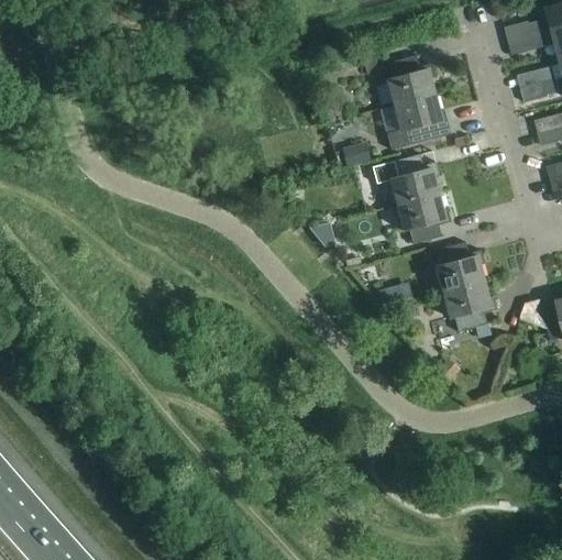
[(533,35),(533,36),(561,28),(561,1),(548,7),(550,18),(530,22),(530,20),(506,26),(510,42),(533,35)]
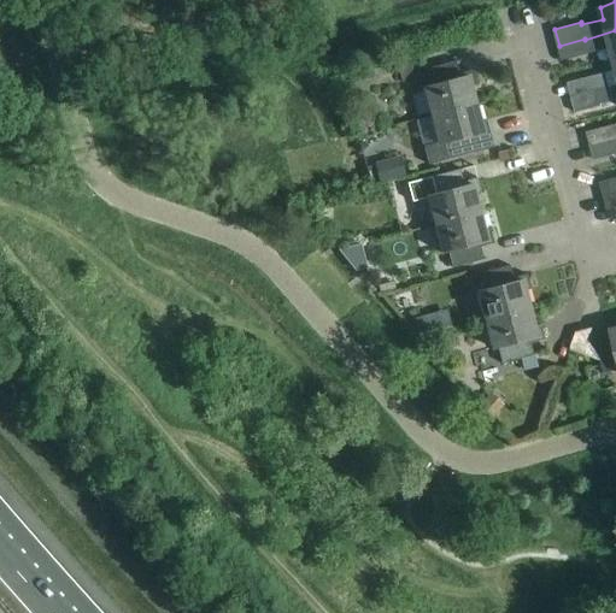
[(611,47),(614,59),(615,58),(615,30),(585,40),(588,53),(611,47)]
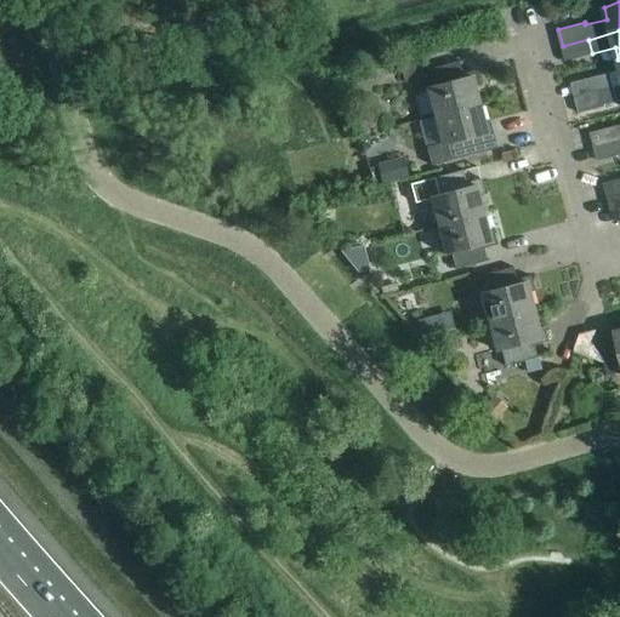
[(400,63),(405,81),(424,75),(419,57),(400,63)]
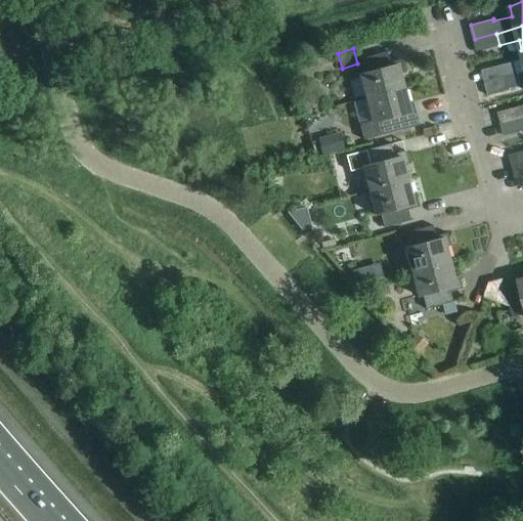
[(365,94),(366,97),(405,87),(401,72),(405,71),(402,58),(390,61),(387,51),(361,58),(364,73),(359,74),(360,77),(350,80),(355,97),(365,94)]
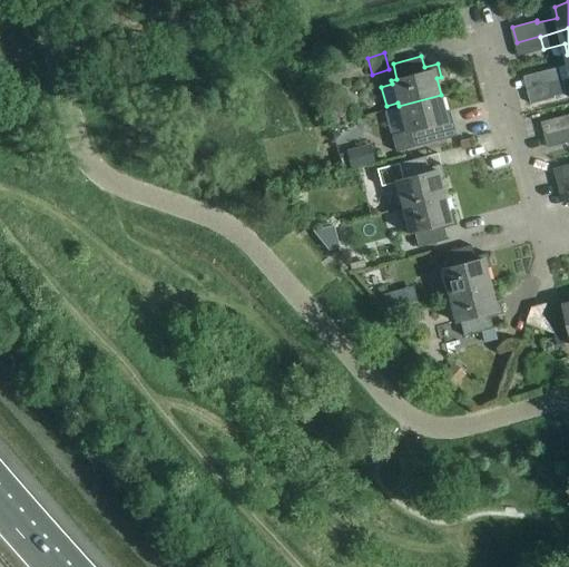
[(549,69),(552,82),(552,84),(565,80),(560,66),(549,69)]
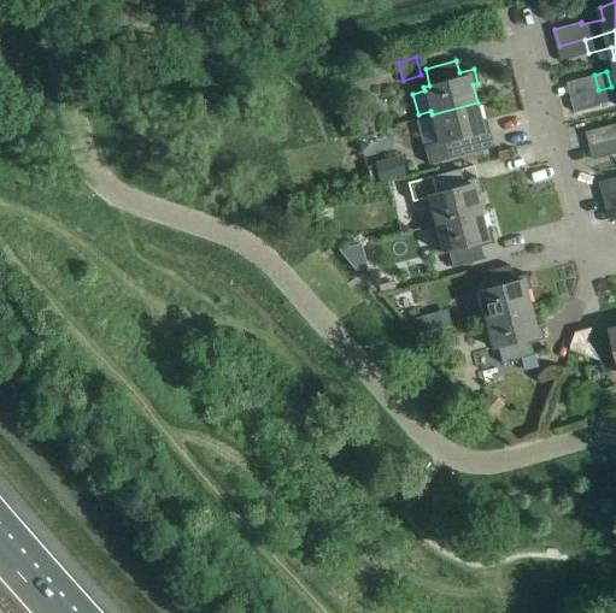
[(614,100),(611,87),(598,90),(598,89),(573,95),(576,112),(604,105),(603,102),(614,100)]
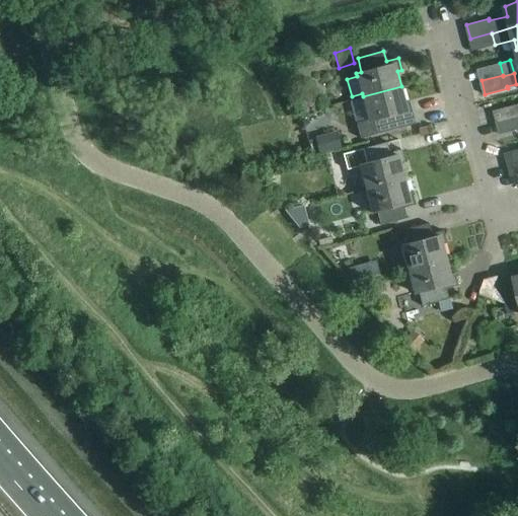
[(413,113),(410,100),(405,101),(401,86),(363,96),(351,99),(357,122),(361,137),(403,127),(400,116),(413,113)]
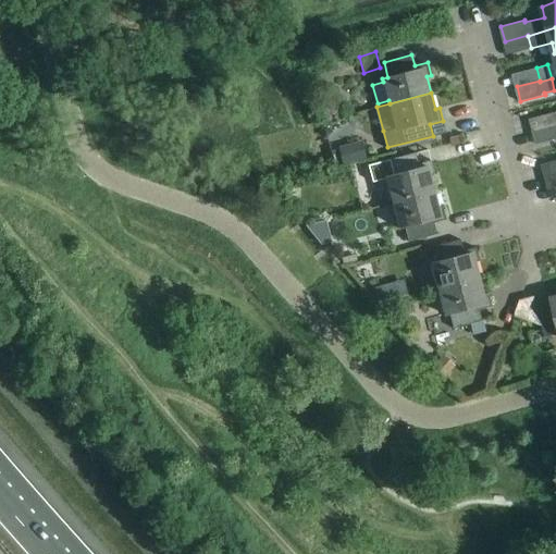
[(555,110),(530,118),(533,132),(555,125),(555,110)]
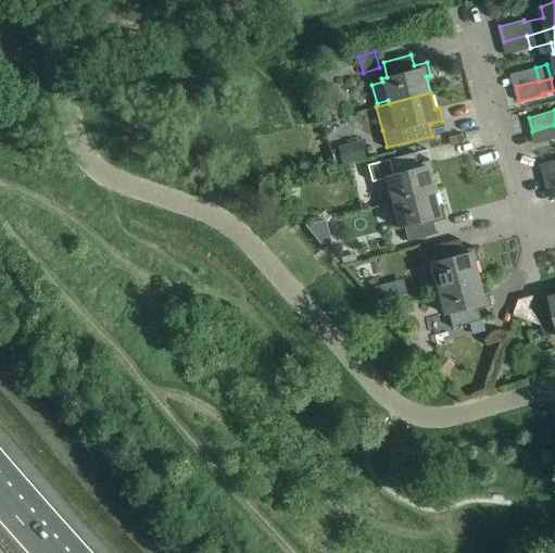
[(554,125),(532,132),(535,143),(554,137),(554,125)]
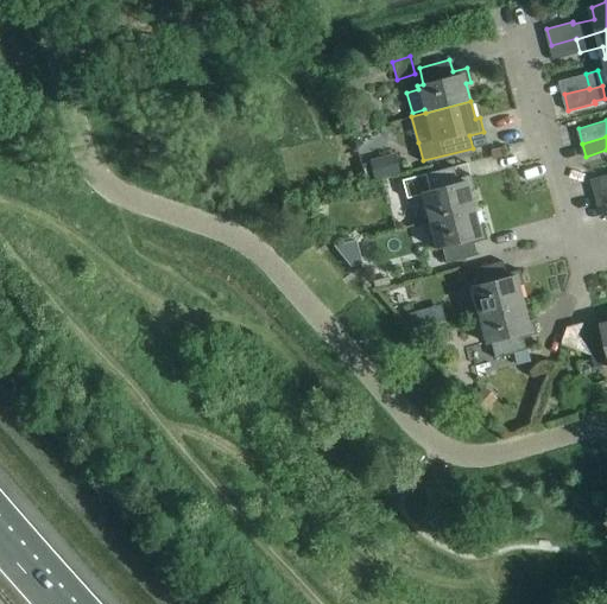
[(394,154),(372,160),(375,177),(399,170),(394,154)]
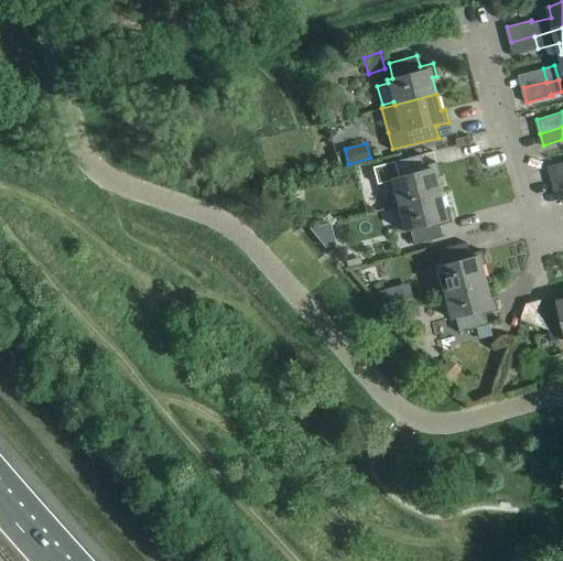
[(391,180),(398,205),(440,194),(435,176),(441,175),(436,162),(423,165),(420,154),(374,166),(378,183),(391,180)]
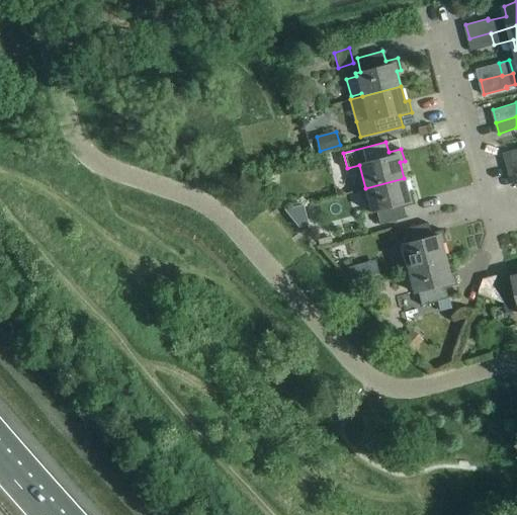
[(516,148),(504,152),(507,164),(516,161),(516,148)]
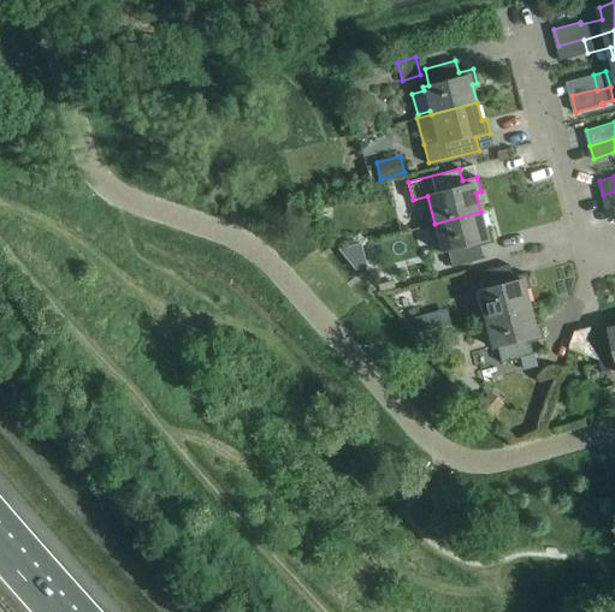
[(614,191),(603,195),(607,209),(614,206),(614,191)]
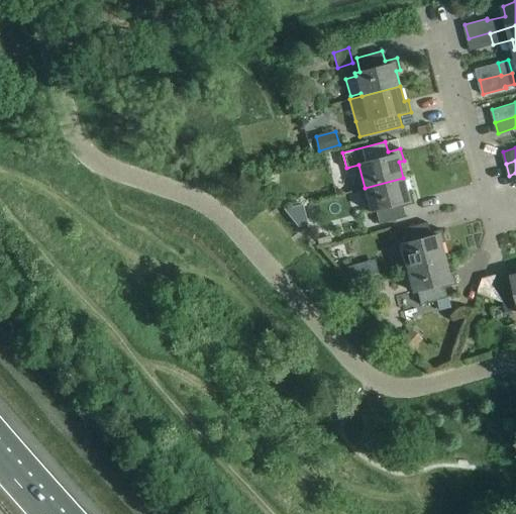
[(403,178),(365,188),(371,210),(376,209),(380,223),(405,216),(402,206),(415,203),(411,191),(407,192),(403,178)]
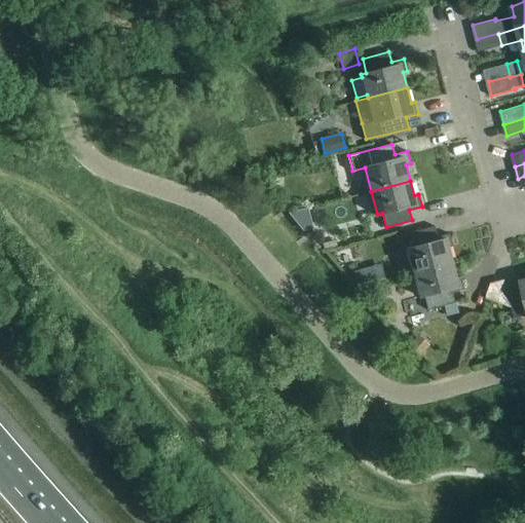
[(412,247),(407,249),(413,273),(453,262),(448,247),(453,246),(450,232),(437,236),(435,225),(408,232),(412,247)]
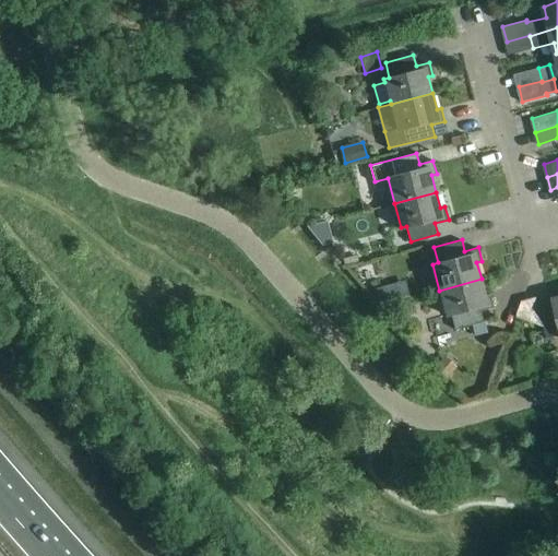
[(482,279),(439,291),(446,315),(451,314),(455,329),(472,324),(483,321),(481,310),(494,307),(490,293),(485,294),(482,279)]
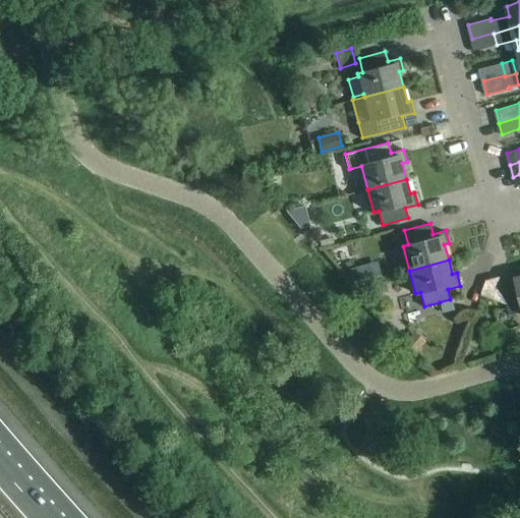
[(350,268),(354,281),(368,278),(364,264),(350,268)]
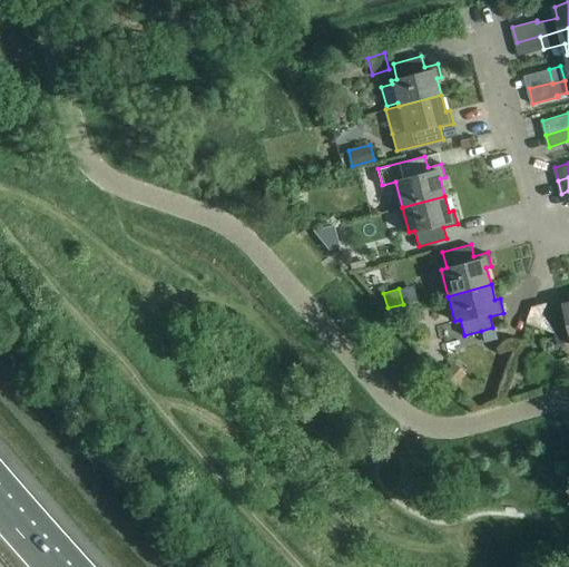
[(568,295),(559,299),(563,313),(551,315),(559,344),(568,341),(568,295)]
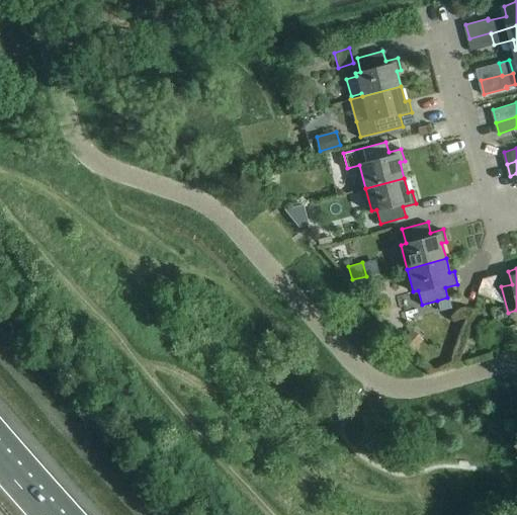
[(447,297),(437,301),(439,310),(451,307),(449,297),(447,297)]
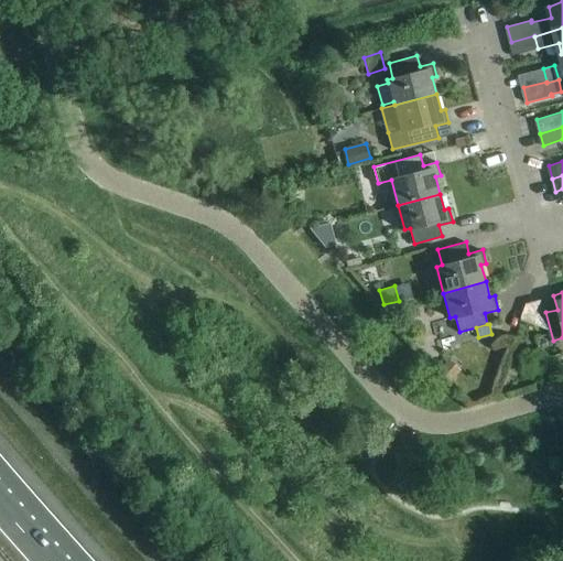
[(439,370),(448,380),(458,370),(447,360),(439,370)]
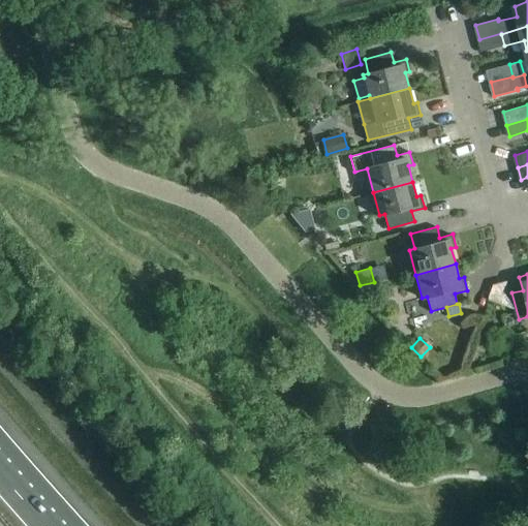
All buildings are outlined.
